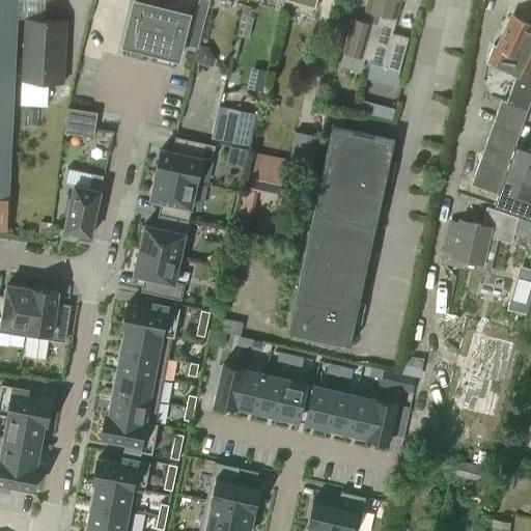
[(0,0),(0,230),(6,231),(6,199),(17,0),(0,0)]
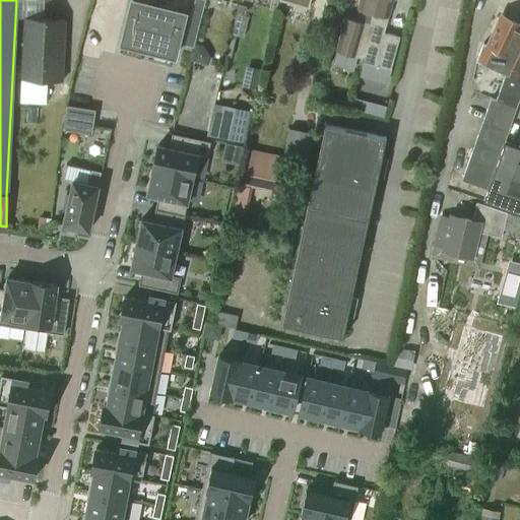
[(285,0),(285,3),(308,8),(310,0),(285,0)]
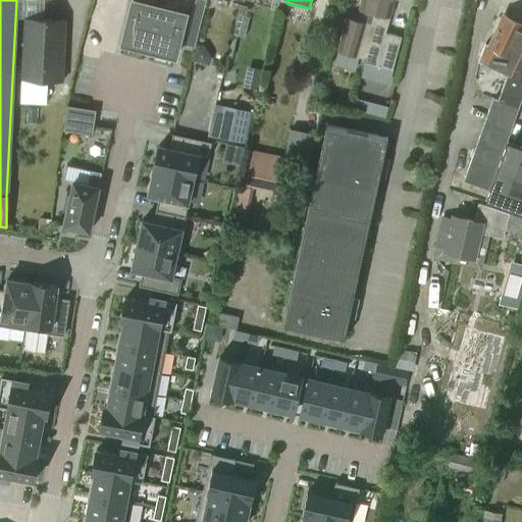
[(328,0),(327,7),(340,9),(341,0),(328,0)]
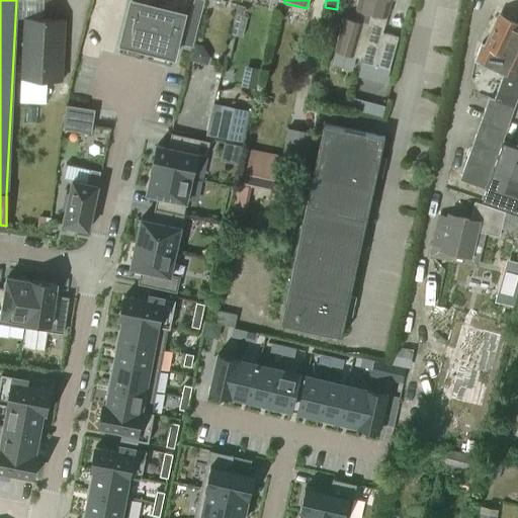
[(372,12),(375,0),(359,0),(357,8),(372,12)]
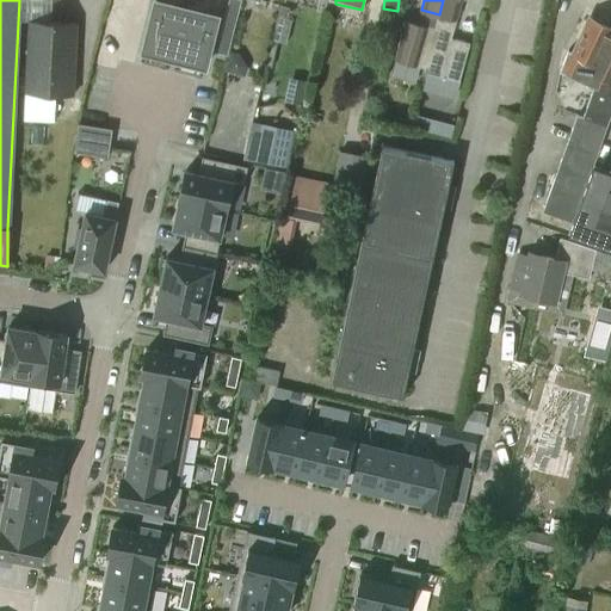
[(430,68),(425,82),(458,92),(470,43),(451,38),(461,0),(443,0),(439,14),(440,16),(437,29),(437,30),(430,68)]
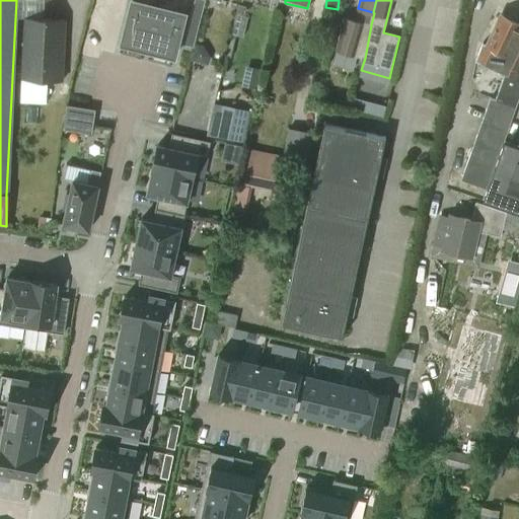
[(132,1),(122,44),(124,44),(141,49),(144,49),(144,47),(152,49),(151,51),(154,52),(171,56),(173,57),(184,14),(132,1)]
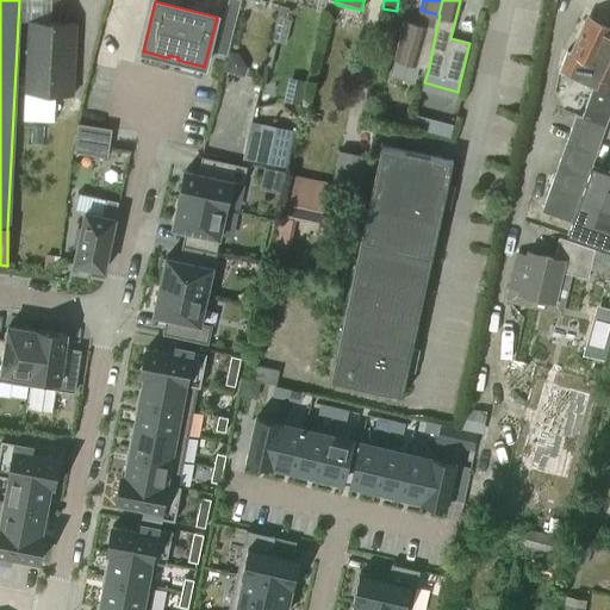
[(609,26),(590,17),(572,53),(567,50),(556,72),(593,88),(584,118),(577,114),(543,211),(573,222),(593,166),(609,118),(609,26)]
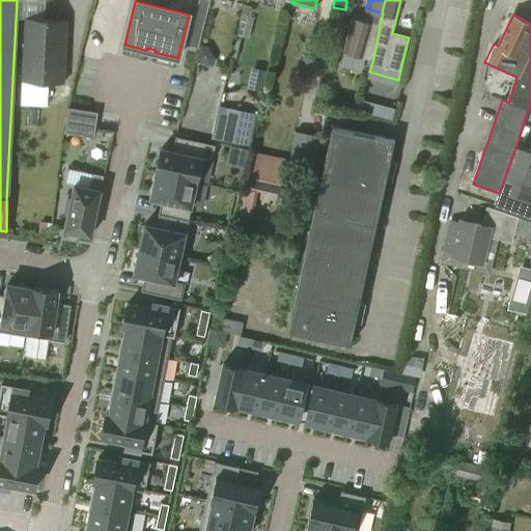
[(64,82),(66,20),(23,18),(21,81),(64,82)]
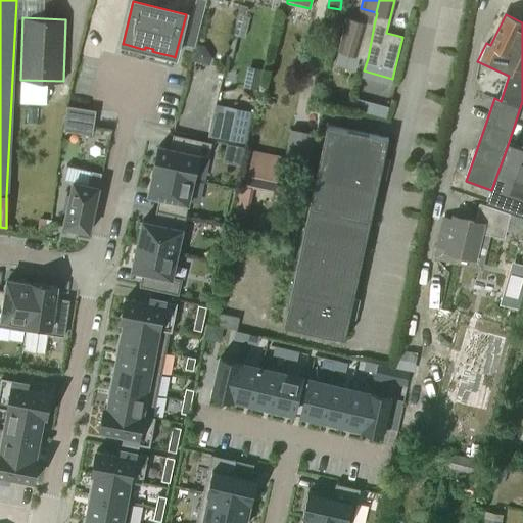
[(374,26),(374,25),(350,18),(340,51),(337,65),(355,70),(360,56),(368,58),(374,26)]
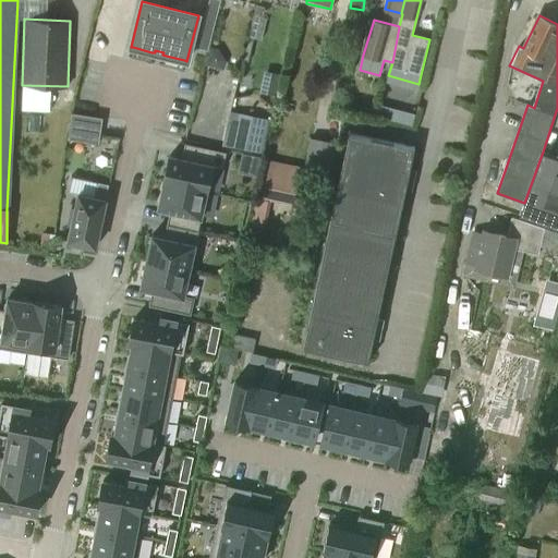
[(222,60),(217,49),(210,48),(206,64),(220,69),(222,60)]
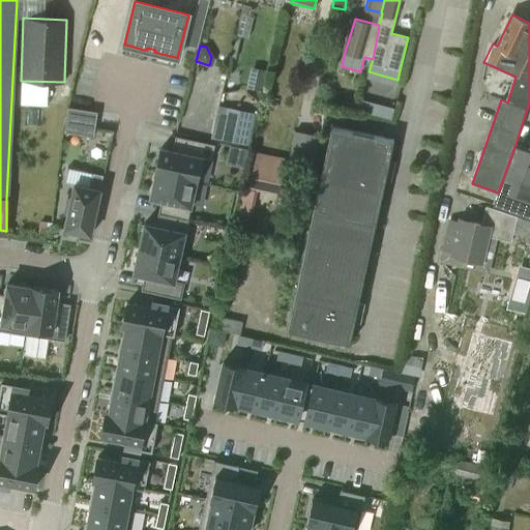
[(393,117),(396,102),(365,95),(361,110),(393,117)]
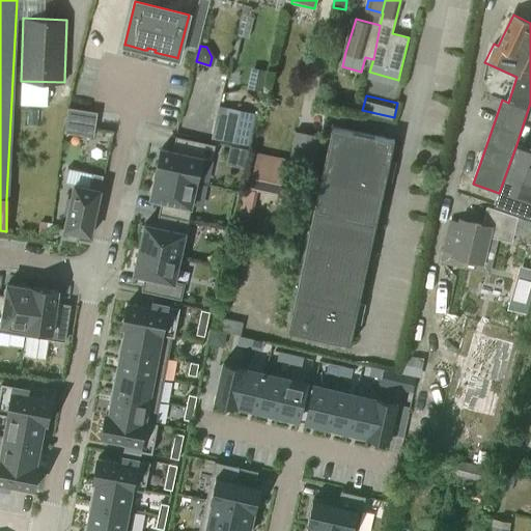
[(247,145),(253,112),(227,107),(225,115),(217,114),(212,138),(247,145)]
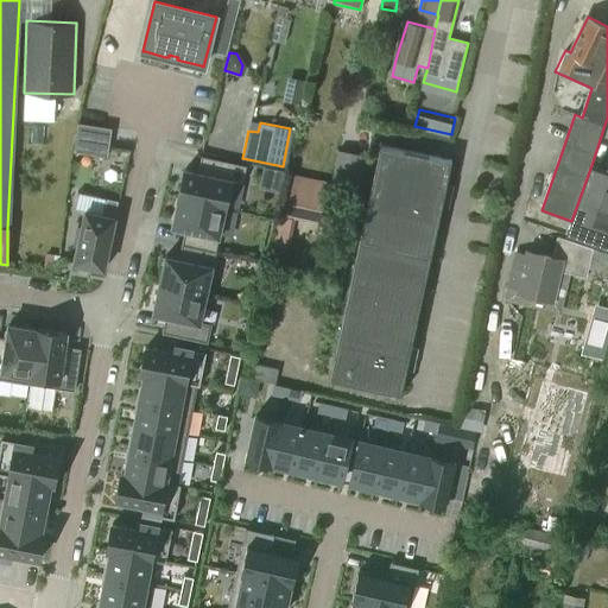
[(111,128),(77,124),(74,151),(107,156),(111,128)]
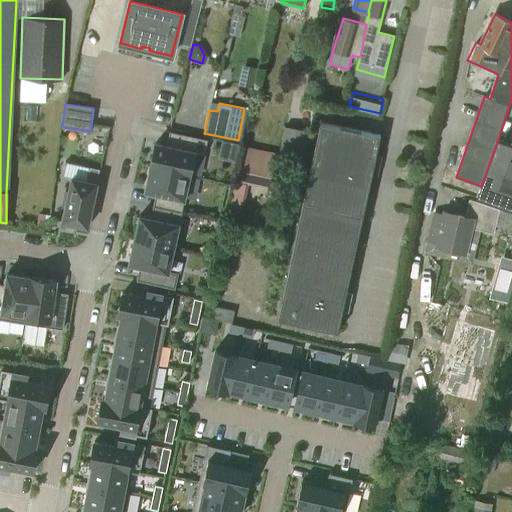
[(337,331),(380,134),(322,122),(280,319),(337,331)]
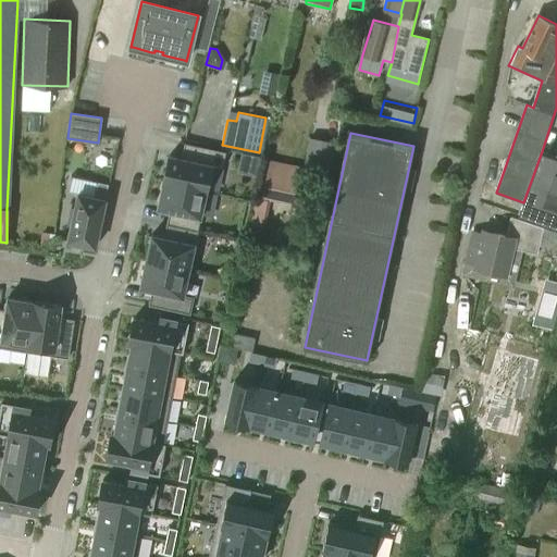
[(170,155),(164,181),(207,190),(212,164),(223,166),(226,151),(185,143),(182,157),(170,155)]
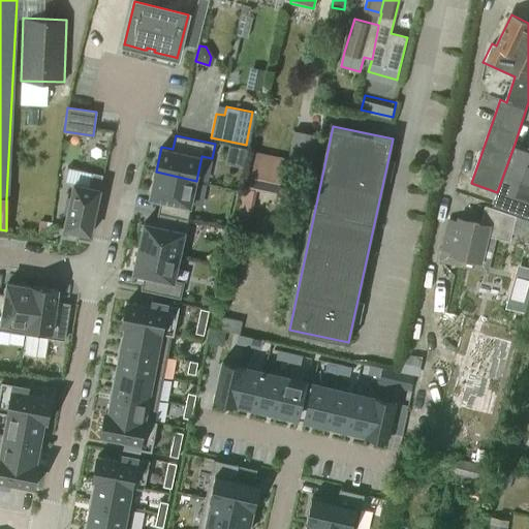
[(528,217),(528,148),(515,144),(497,192),(493,205),(528,217)]
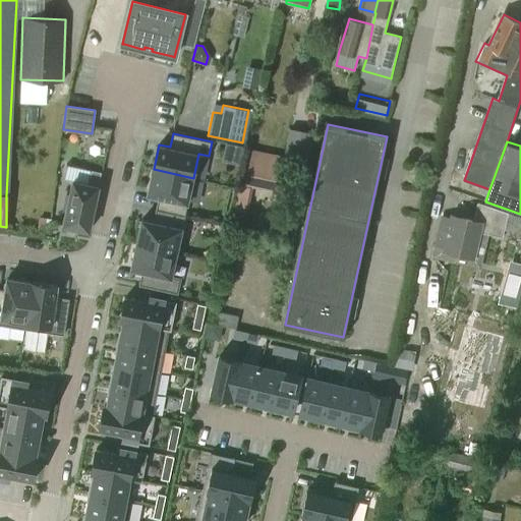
[(253,153),(246,184),(274,190),(280,158),(253,153)]
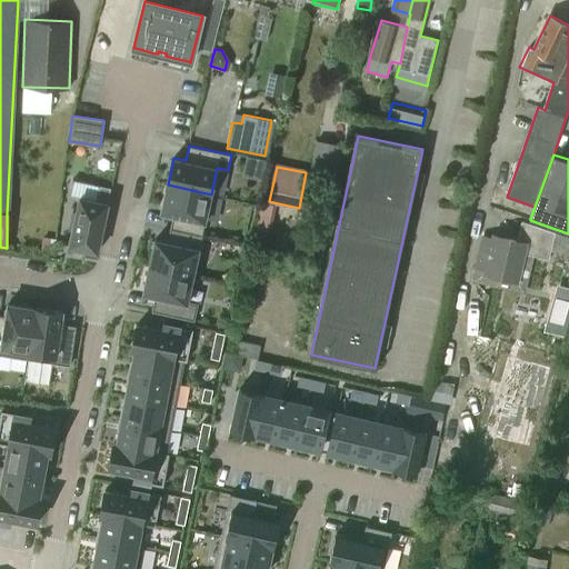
[(211,195),(168,185),(161,212),(173,215),(171,228),(202,236),(211,195)]
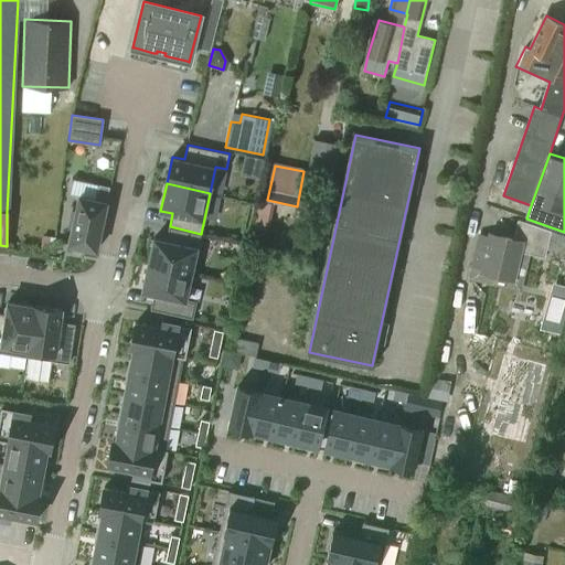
[(109,203),(81,196),(70,244),(73,245),(72,248),(86,252),(86,248),(98,251),(109,203)]
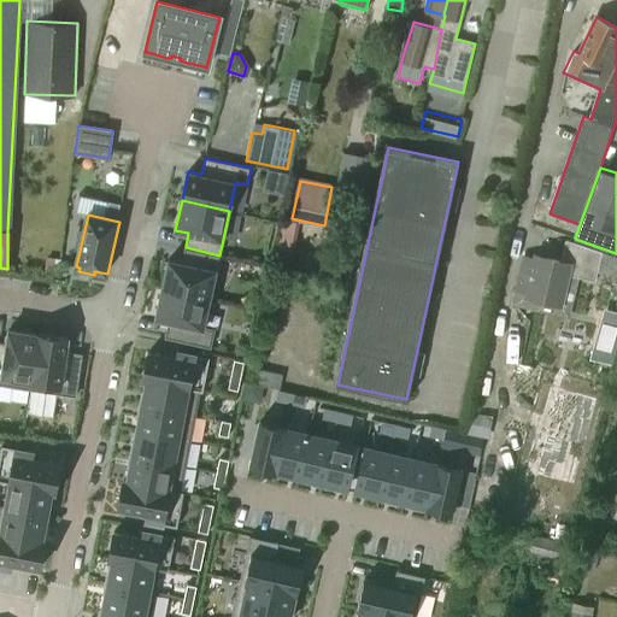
[(280,235),(293,238),(295,224),(283,221),(280,235)]
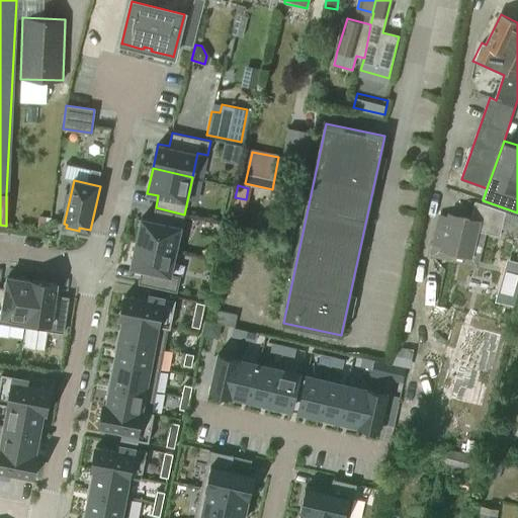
[(470,255),(477,231),(499,237),(505,213),(473,202),(468,221),(460,219),(460,222),(441,217),(436,235),(446,238),(444,248),(470,255)]
